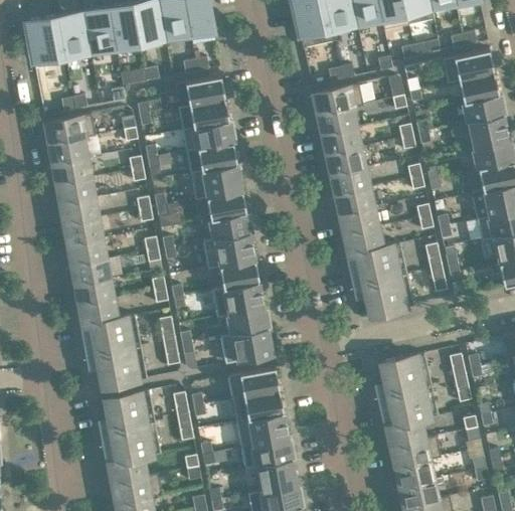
[(148,0),(133,3),(140,43),(165,38),(158,0),(148,0)]
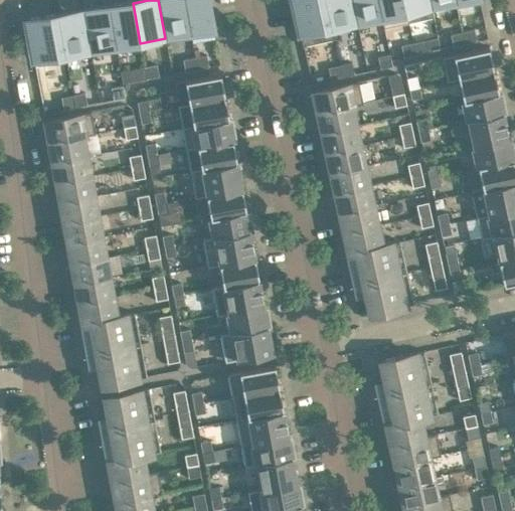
[(158,0),(165,38),(190,34),(183,0),(158,0)]
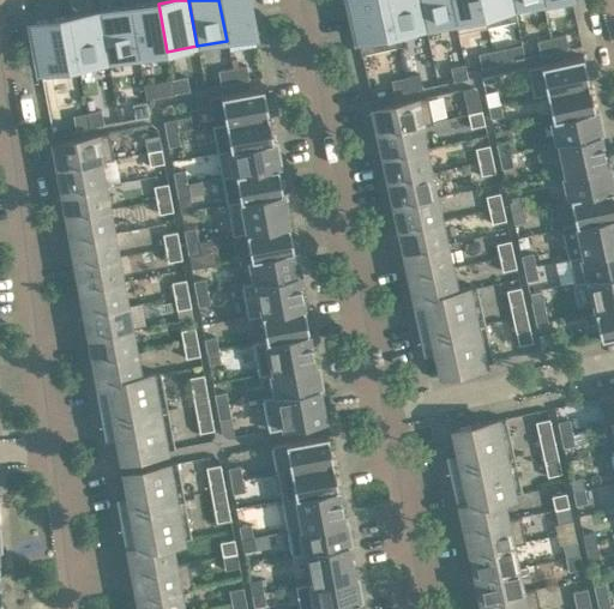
[(254,35),(247,0),(218,0),(227,41),(254,35)]
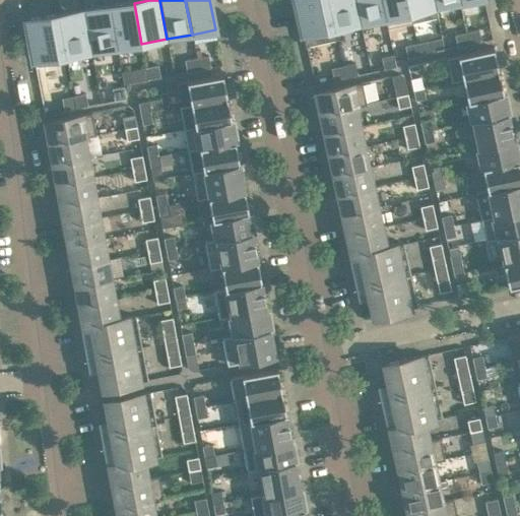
[(295,0),(306,49),(337,42),(335,30),(328,0),(295,0)]
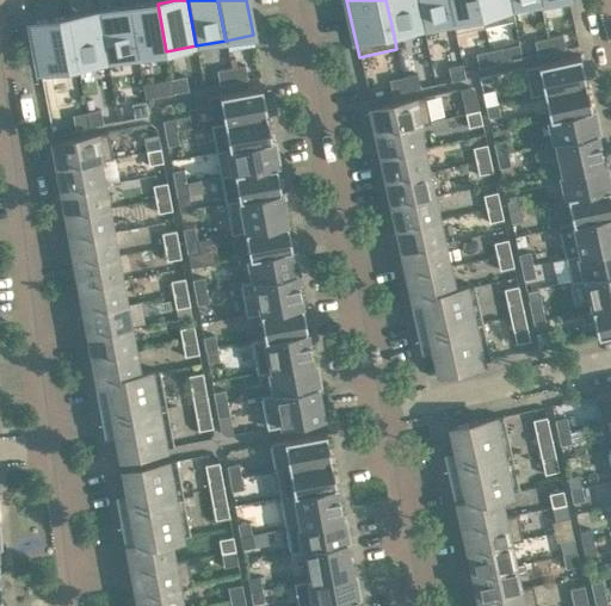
[(386,0),(394,36),(424,29),(417,0),(386,0)]
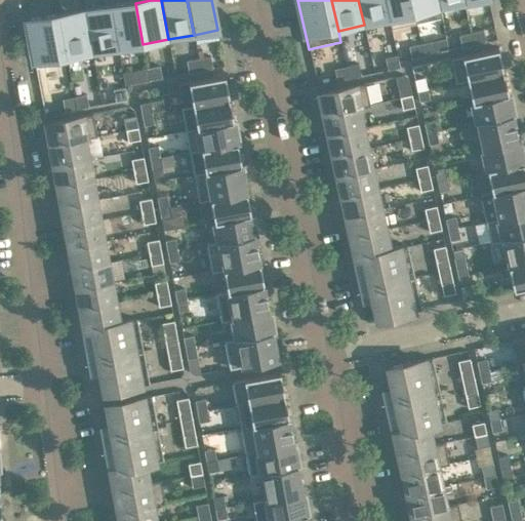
[(358,0),(364,25),(389,19),(384,0),(358,0)]
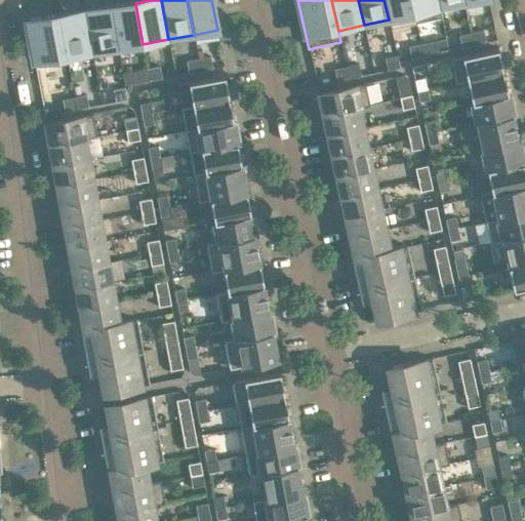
[(384,0),(389,19),(414,13),(410,0),(384,0)]
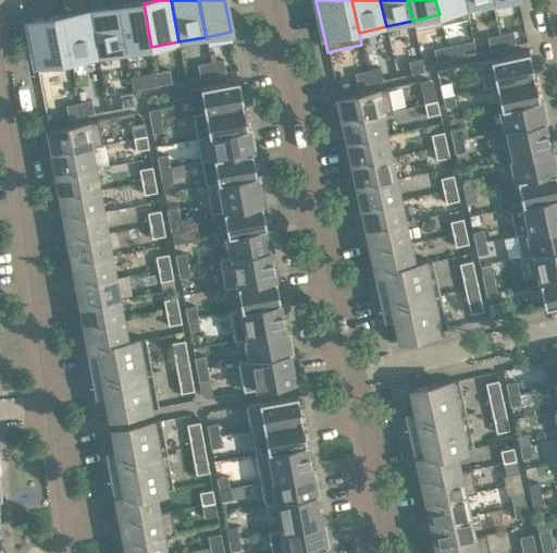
[(463,0),(435,0),(440,14),(443,29),(469,23),(466,9),(463,0)]
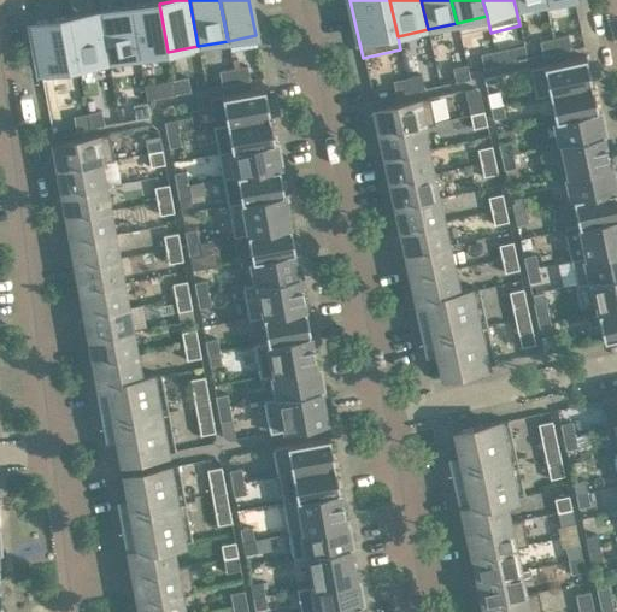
[(513,0),(516,10),(546,4),(545,0),(513,0)]
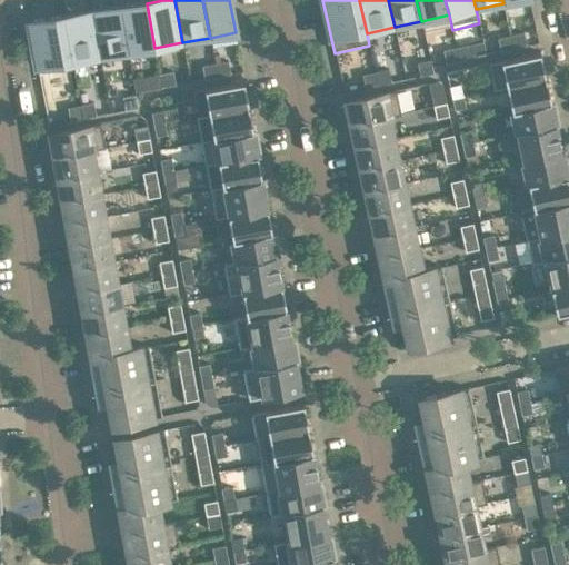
[(119,8),(128,53),(155,48),(147,3),(119,8)]
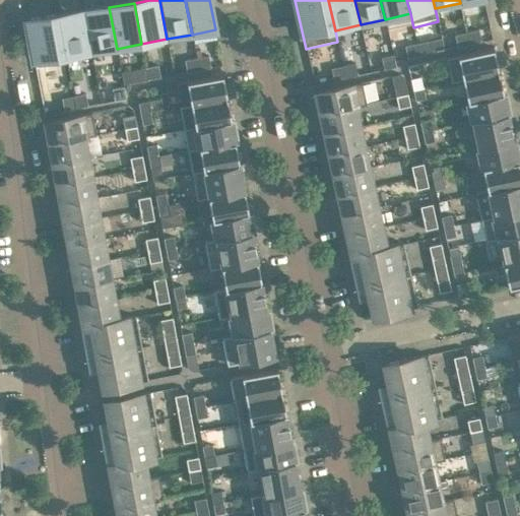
[(83,12),(91,53),(117,49),(109,7),(83,12)]
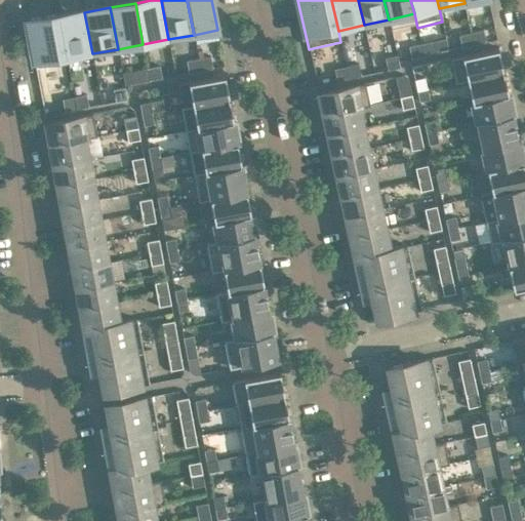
[(59,17),(67,58),(92,53),(84,12),(59,17)]
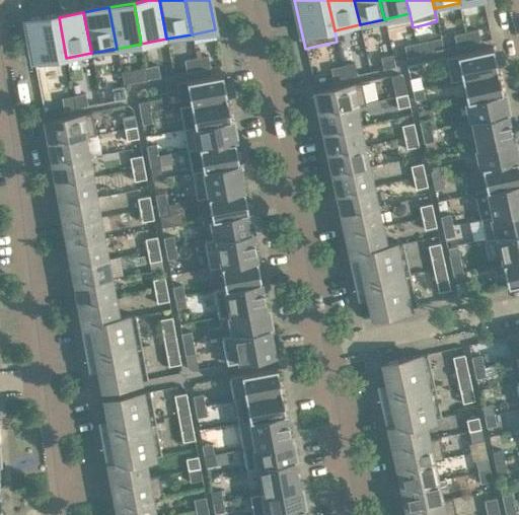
[(26,23),(34,64),(66,58),(59,17),(26,23)]
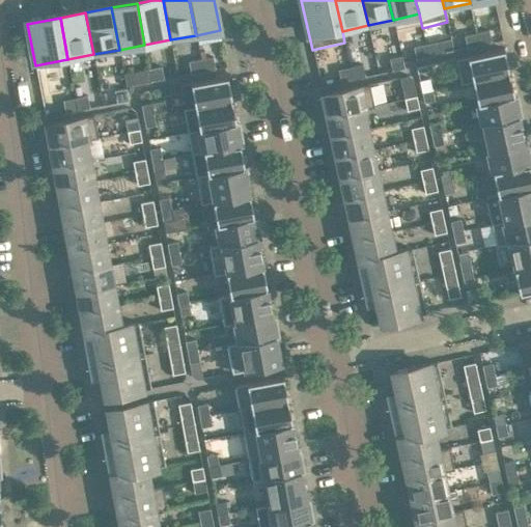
[(492,46),(488,33),(477,36),(479,49),(492,46)]
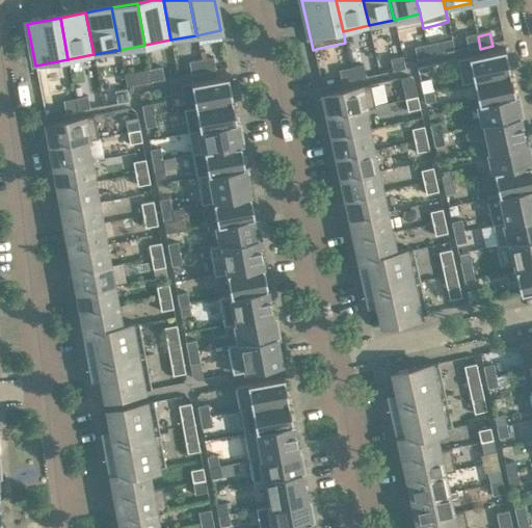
[(466,38),(469,51),(480,49),(478,36),(466,38)]
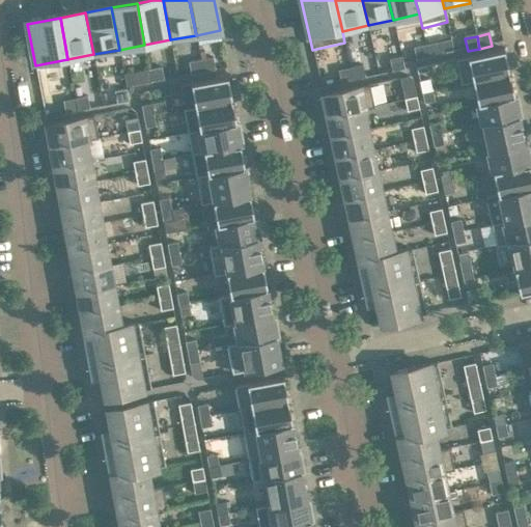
[(426,48),(428,59),(454,54),(451,42),(426,48)]
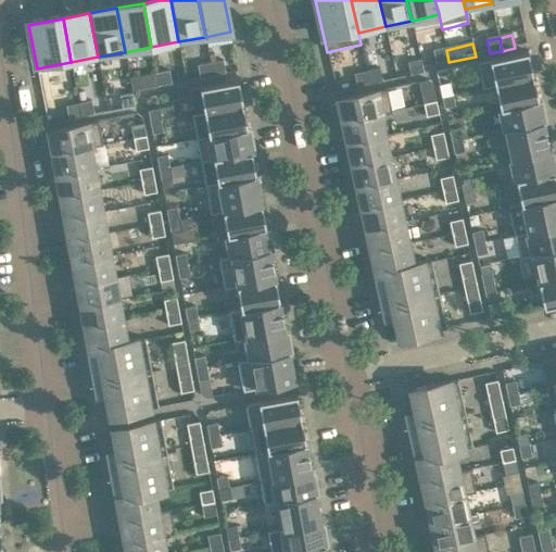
[(433,52),(437,65),(449,62),(446,50),(433,52)]
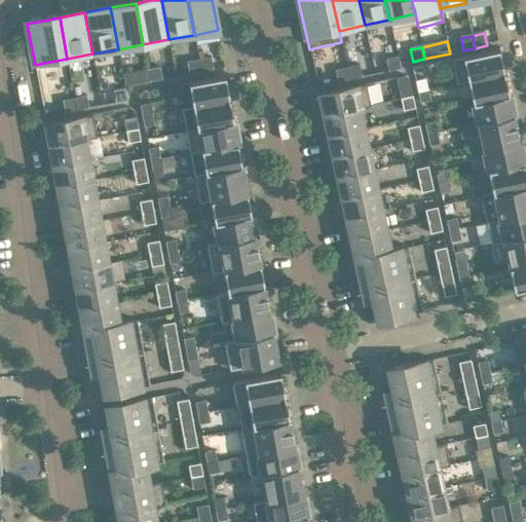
[(457,86),(468,83),(468,82),(504,75),(499,50),(451,62),(457,86)]
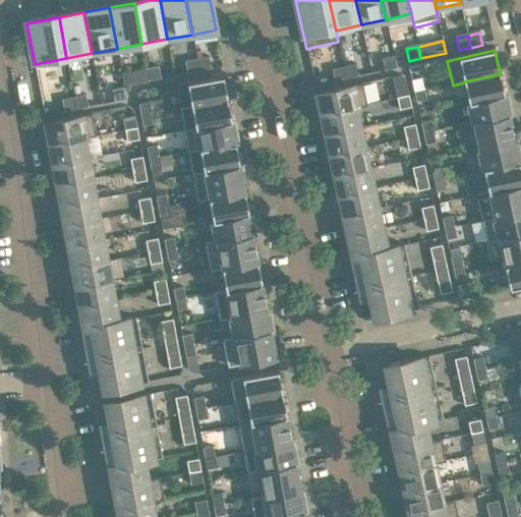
[(385,72),(397,70),(394,58),(383,60),(385,72)]
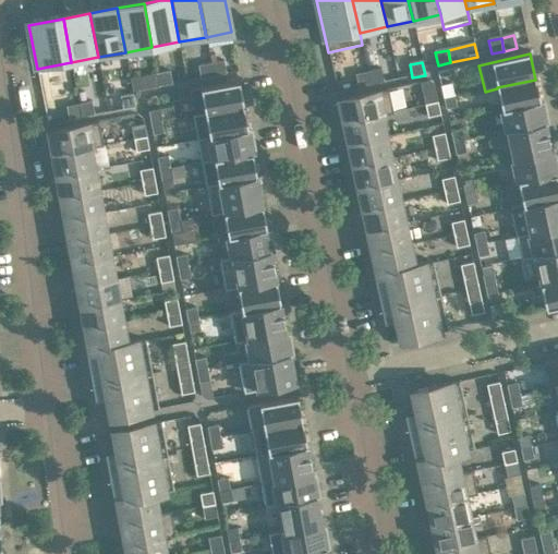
[(227,76),(225,63),(211,65),(214,79),(227,76)]
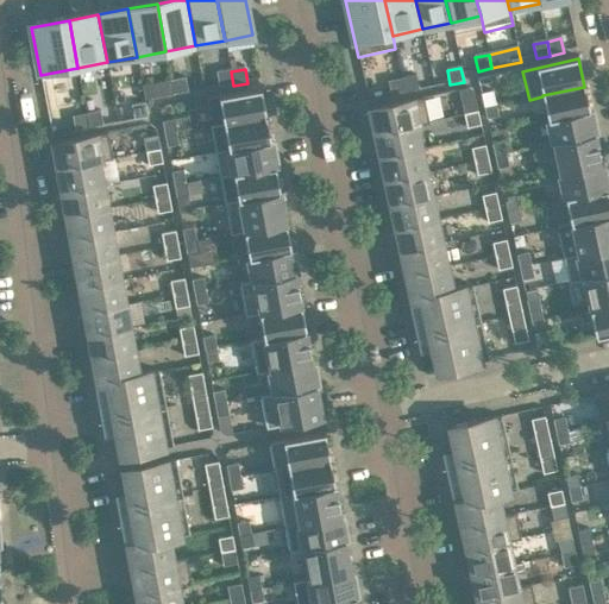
[(217,74),(219,88),(233,86),(231,71),(217,74)]
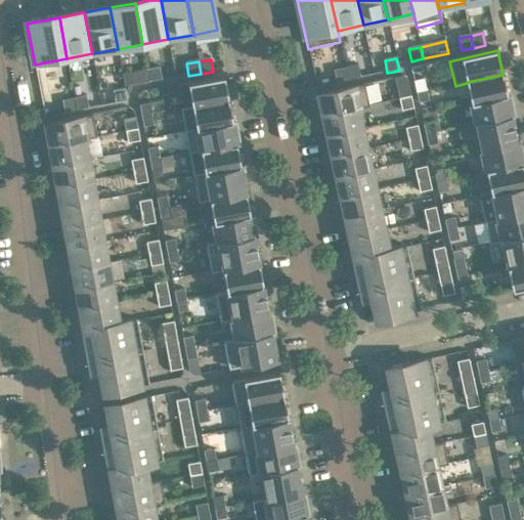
[(360,79),(358,67),(346,70),(349,81),(360,79)]
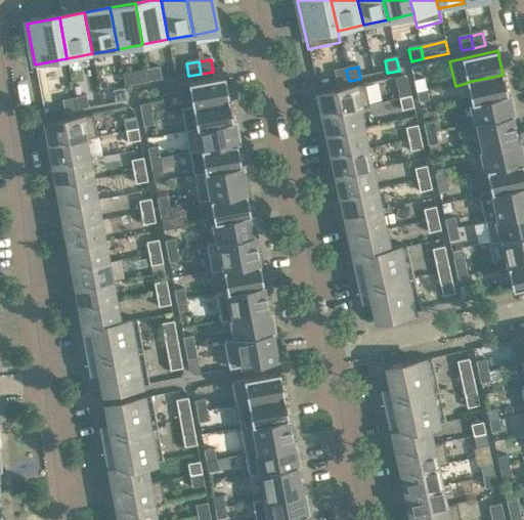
[(162,81),(160,69),(147,72),(150,83),(162,81)]
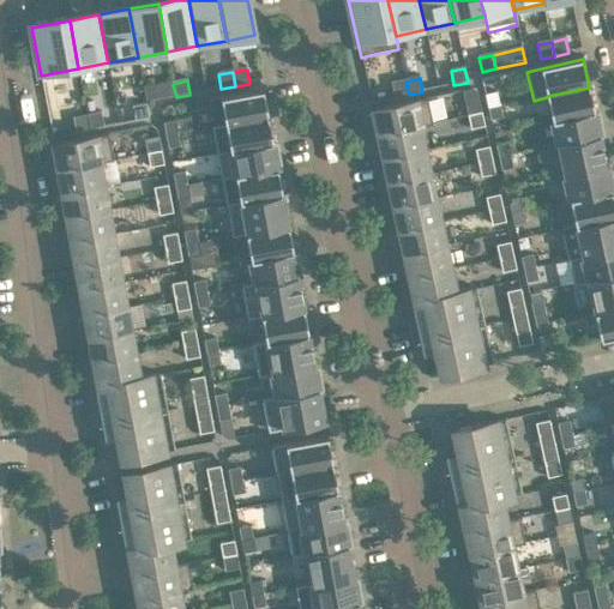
[(392,84),(395,98),(409,95),(405,82),(392,84)]
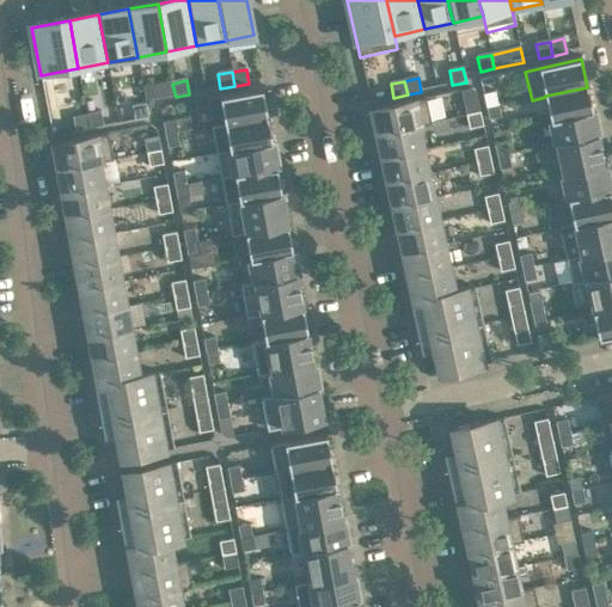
[(159,86),(161,100),(176,97),(172,84),(159,86)]
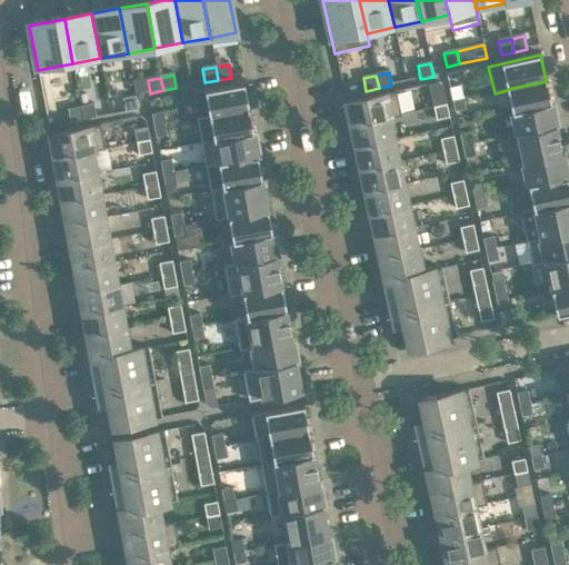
[(546,81),(507,89),(507,90),(512,115),(551,106),(546,81)]
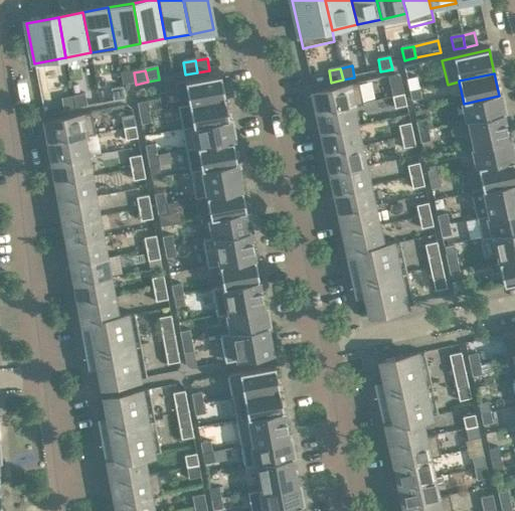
[(221,76),(176,84),(180,108),(225,100),(221,76)]
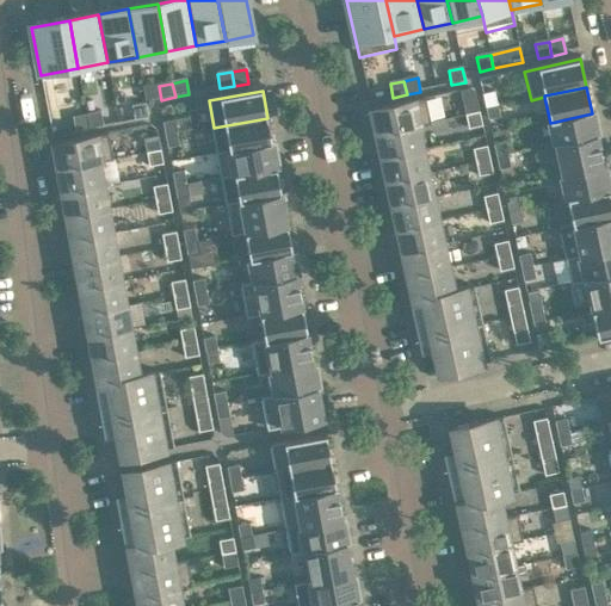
[(494,93),(483,97),(486,109),(498,106),(494,93)]
